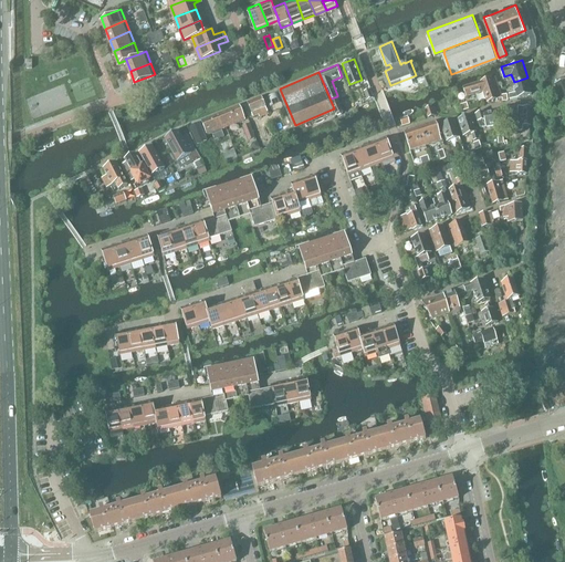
[(468,95),(484,90),(488,100),(503,95),(497,75),(464,85),(468,95)]
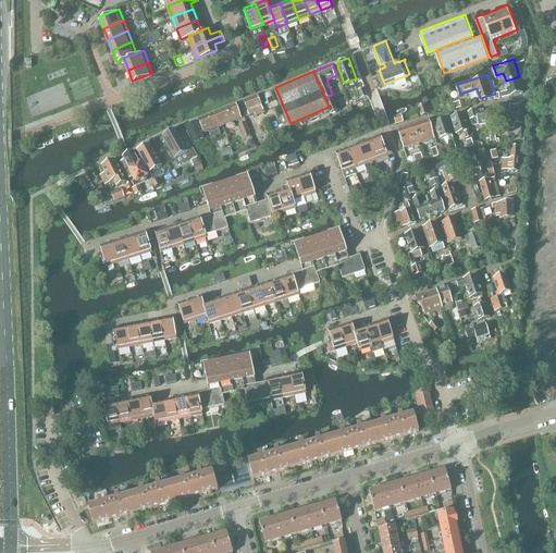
[(519,76),(506,81),(508,88),(502,89),(503,95),(509,94),(523,89),(519,76)]
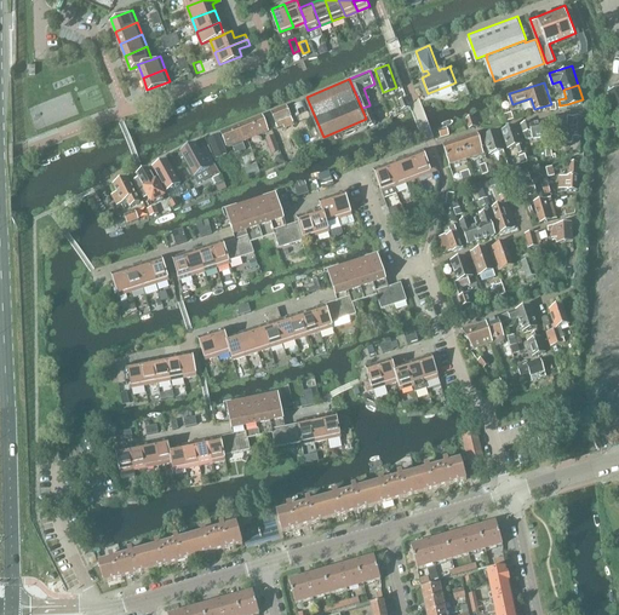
[(618,85),(608,90),(611,95),(608,96),(618,119),(618,85)]
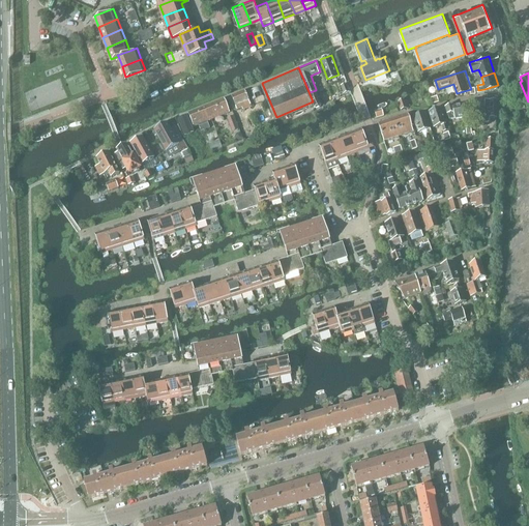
[(245,88),(232,93),(238,107),(251,101),(248,94),(264,88),(262,83),(246,89),(245,88)]
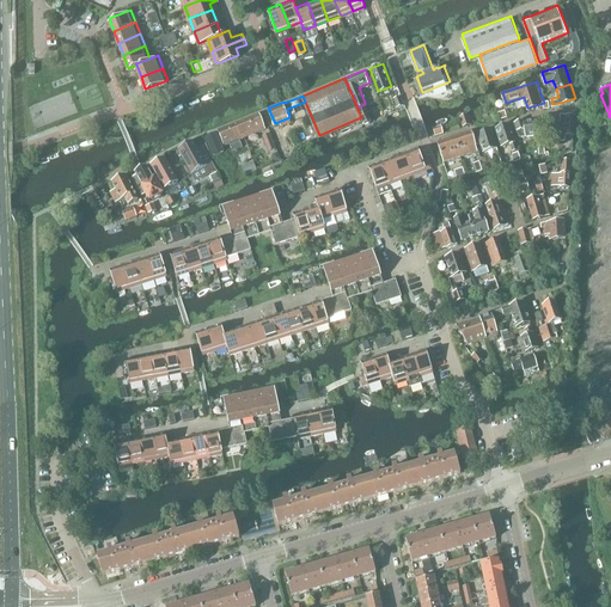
[(365,104),(358,106),(364,122),(372,120),(365,104)]
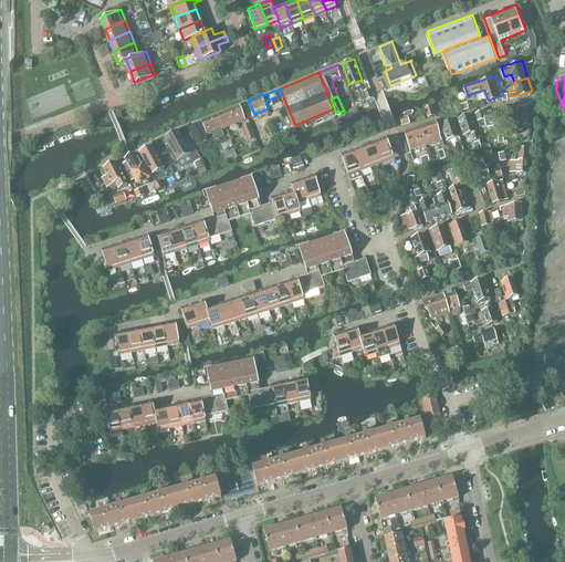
[(240,103),(231,106),(237,121),(246,116),(240,103)]
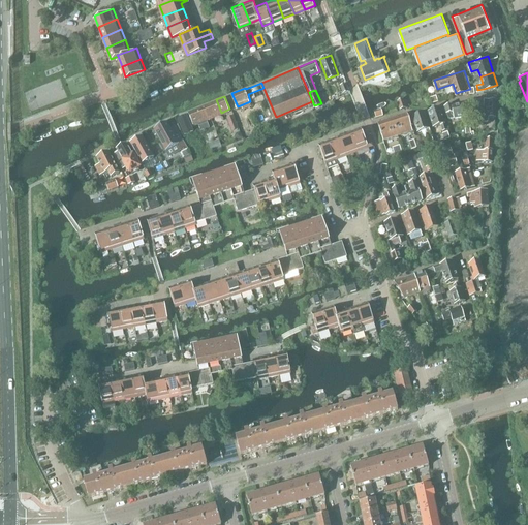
[(490,115),(496,115),(497,97),(485,96),(468,98),(469,105),(484,104),(484,114),(483,114),(482,119),(489,120),(490,115)]
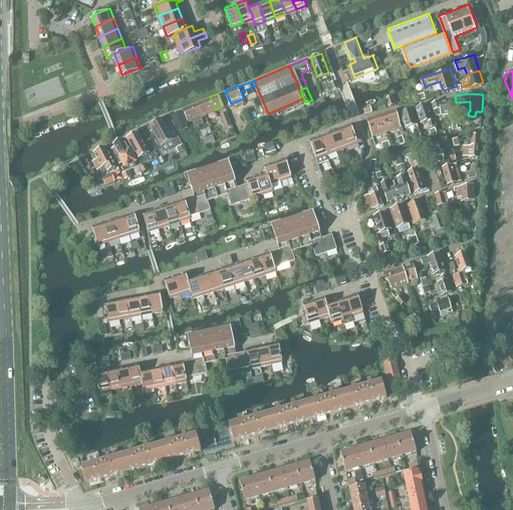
[(210,96),(201,100),(206,112),(215,109),(210,96)]
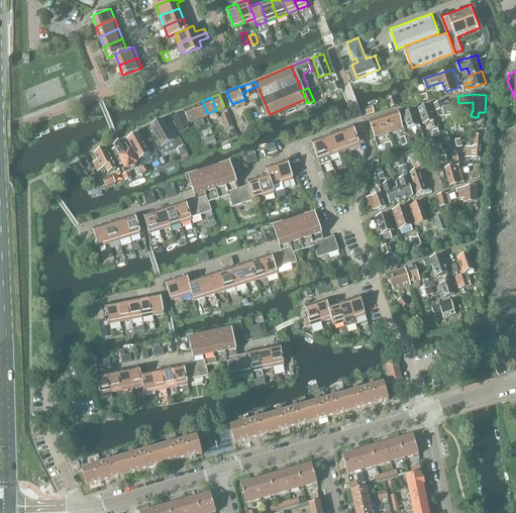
[(458,110),(455,98),(442,101),(441,99),(435,101),(437,108),(439,113),(444,112),(444,113),(458,110)]
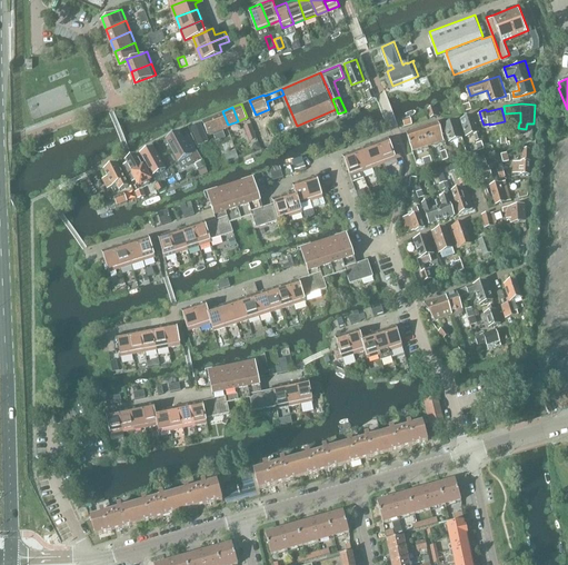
[(222,111),(212,115),(221,136),(226,134),(223,127),(228,125),(222,111)]
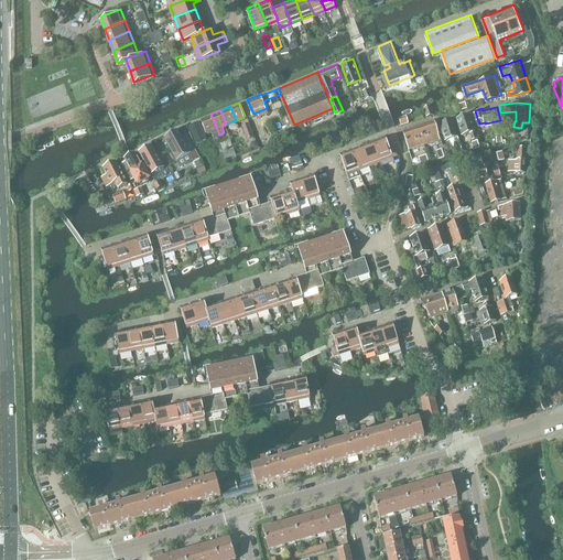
[(469,111),(457,116),(463,132),(471,130),(472,130),(475,129),(469,111)]
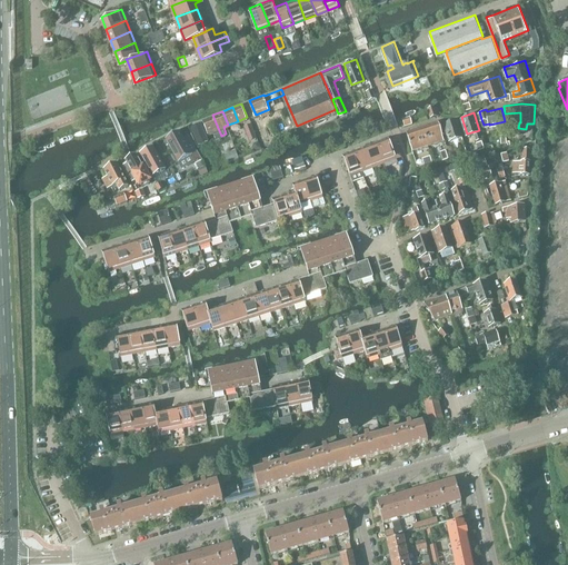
[(221,136),(212,115),(202,118),(209,132),(213,131),(216,137),(221,136)]
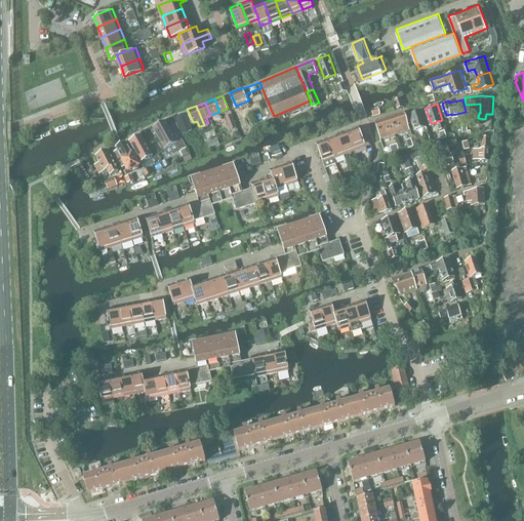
[(372,108),(373,114),(380,112),(378,106),(372,108)]
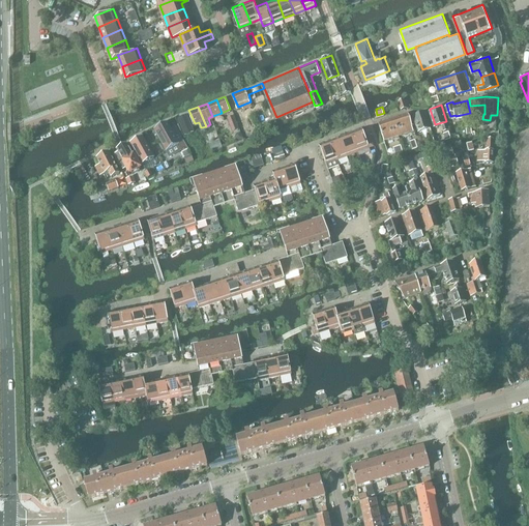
[(239,109),(235,111),(238,118),(237,118),(240,123),(245,121),(243,116),(242,117),(239,109)]
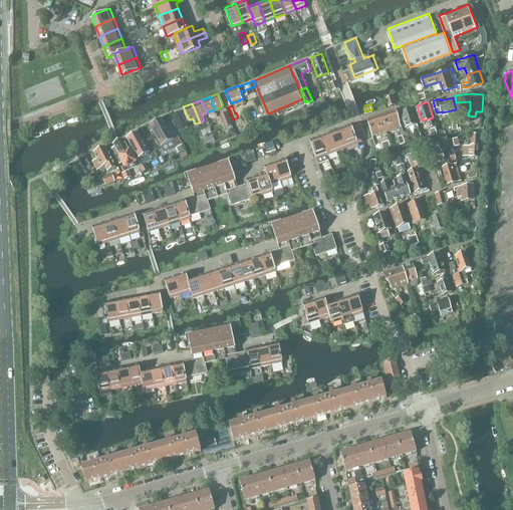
[(402,110),(407,125),(414,123),(415,126),(419,125),(413,106),(402,110)]
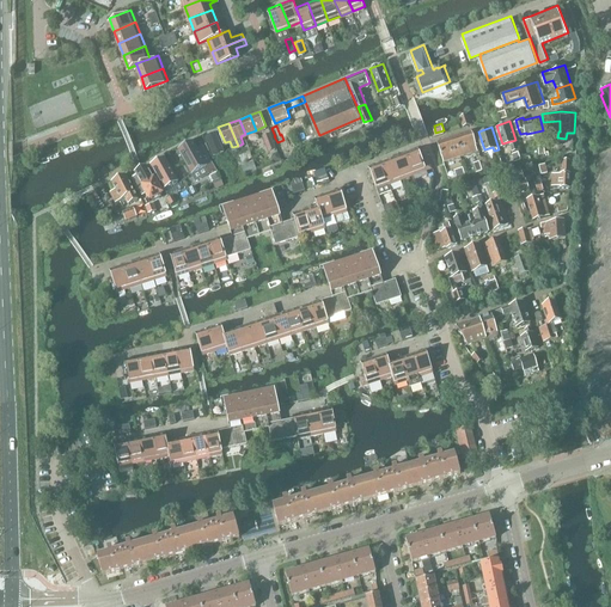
[(472,128),(454,134),(462,153),(478,148),(476,142),(472,128)]
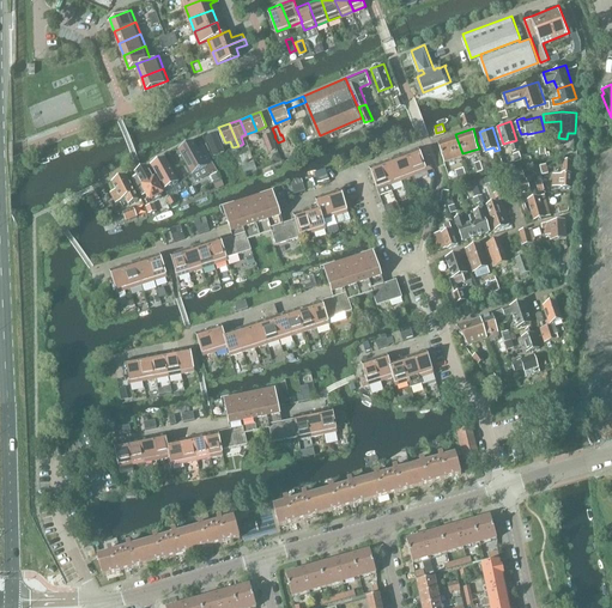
[(271,129),(264,133),(268,145),(276,141),(271,129)]
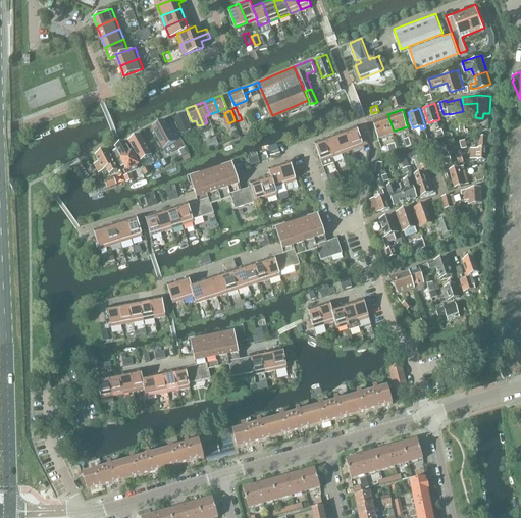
[(175,115),(181,131),(191,126),(185,111),(175,115)]
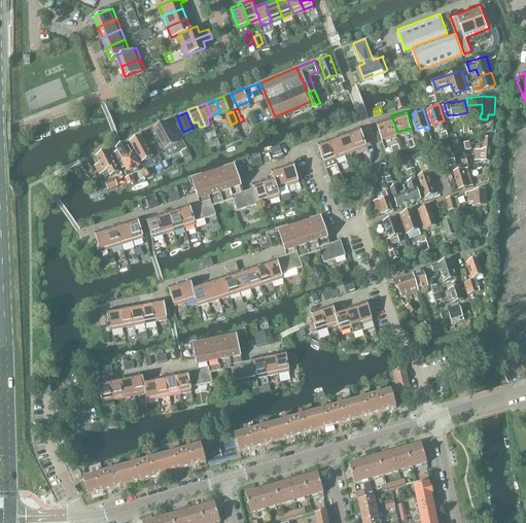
[(397,132),(391,115),(377,119),(381,132),(382,137),(397,132)]
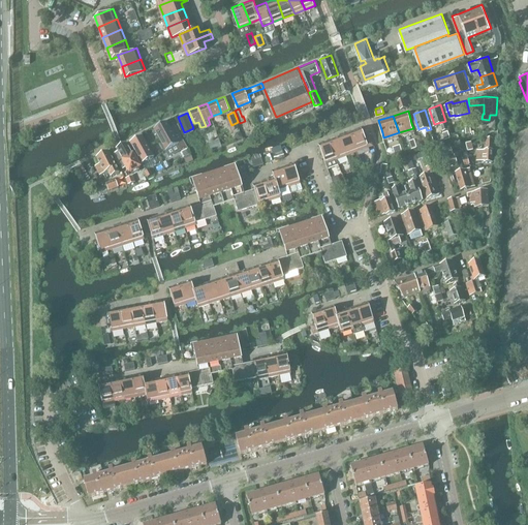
[(167,120),(155,126),(161,139),(160,140),(164,148),(166,147),(166,148),(178,142),(181,148),(187,145),(176,123),(171,126),(167,120)]
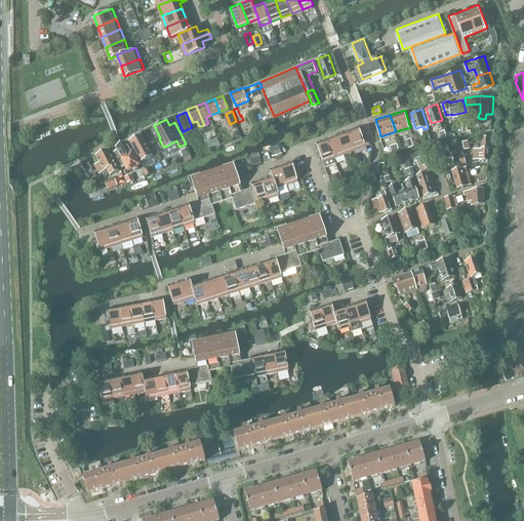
[(243,120),(238,122),(241,131),(247,129),(243,120)]
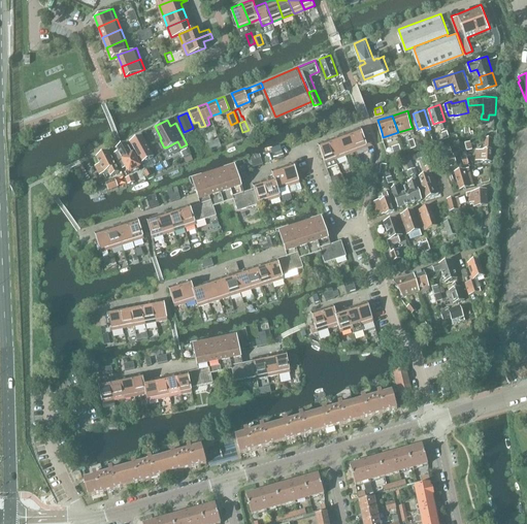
[(350,130),(358,149),(359,153),(370,149),(368,144),(372,143),(369,135),(365,137),(361,126),(350,130)]
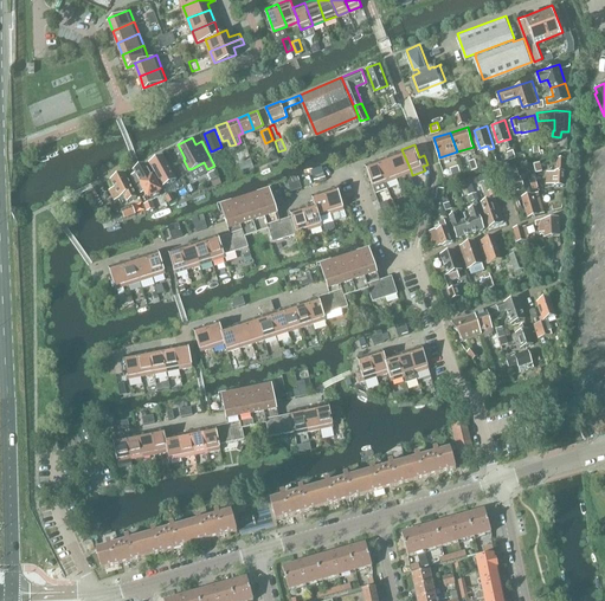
[(401,149),(390,154),(398,175),(411,170),(401,149)]
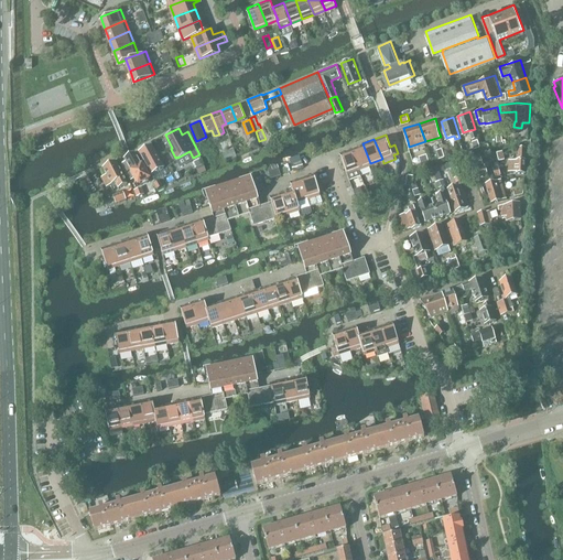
[(164,165),(151,142),(139,149),(152,172),(164,165)]
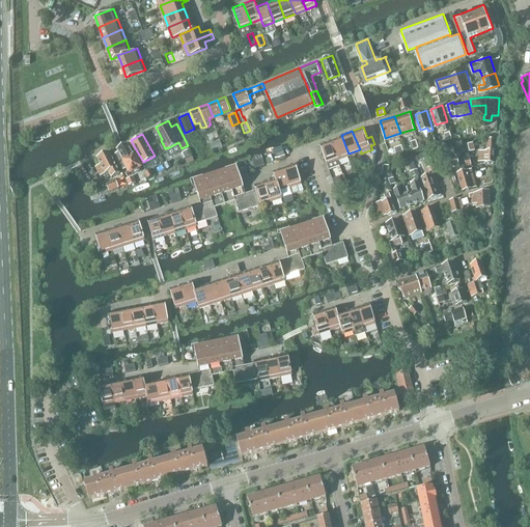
[(341,135),(331,139),(338,158),(349,154),(341,135)]
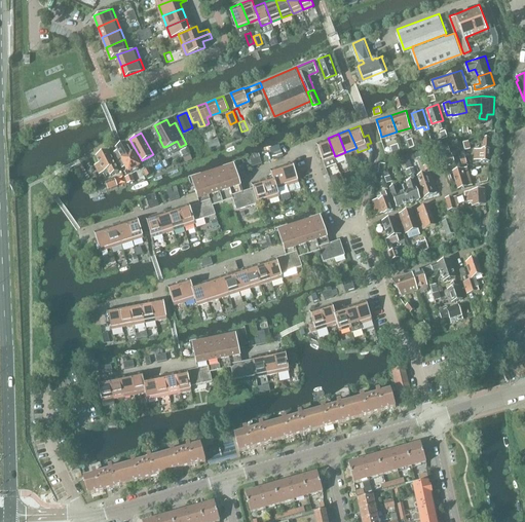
[(490,146),(490,135),(484,135),(484,146),(482,146),(482,147),(475,147),(475,157),(482,157),(482,158),(490,159),(490,146)]
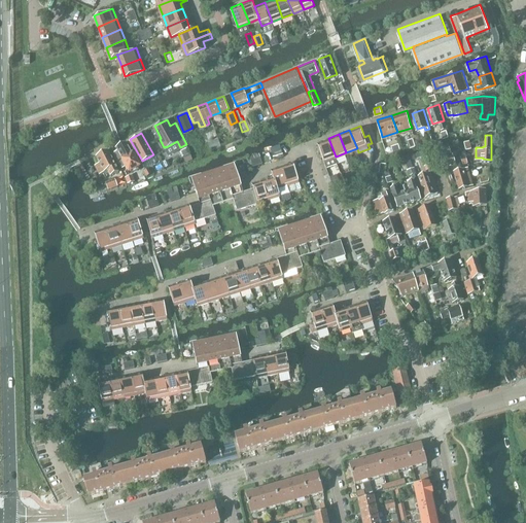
[(211,138),(208,139),(208,140),(208,141),(209,141),(209,142),(211,147),(220,144),(218,136),(211,138)]
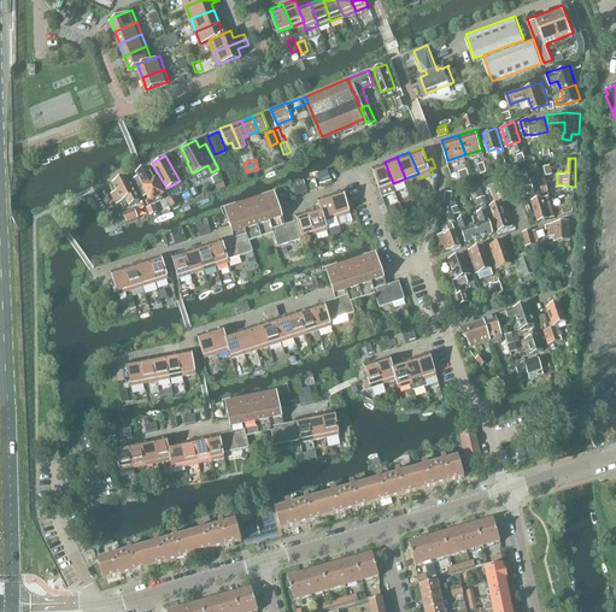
[(393,183),(385,162),(373,166),(383,194),(396,189),(393,183)]
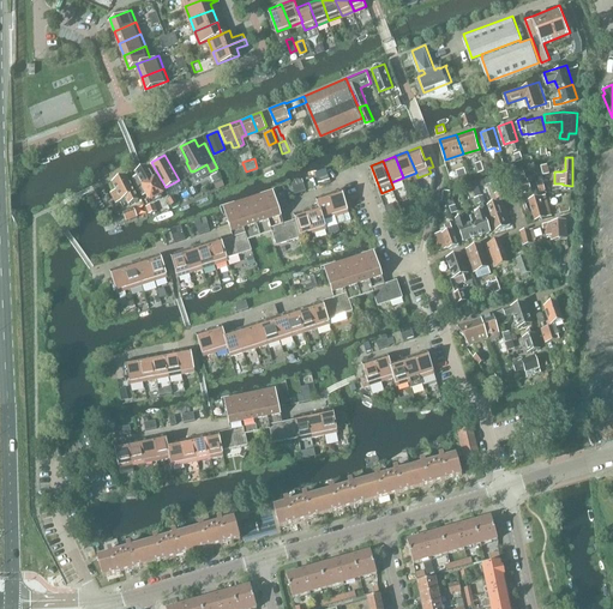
[(138,173),(133,175),(144,193),(146,191),(151,198),(164,191),(156,175),(155,176),(148,163),(136,169),(138,173)]
